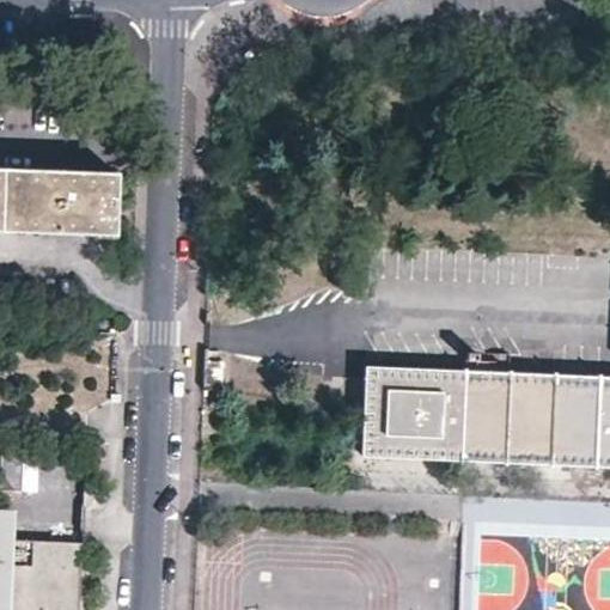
[(0,230),(110,236),(113,172),(84,171),(0,168),(0,230)]
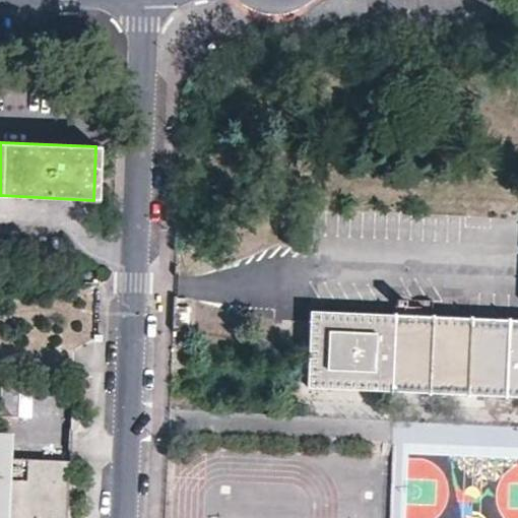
[(517,319),(401,314),(403,297),(394,297),(393,314),(310,310),(307,384),(517,392),(517,319)]
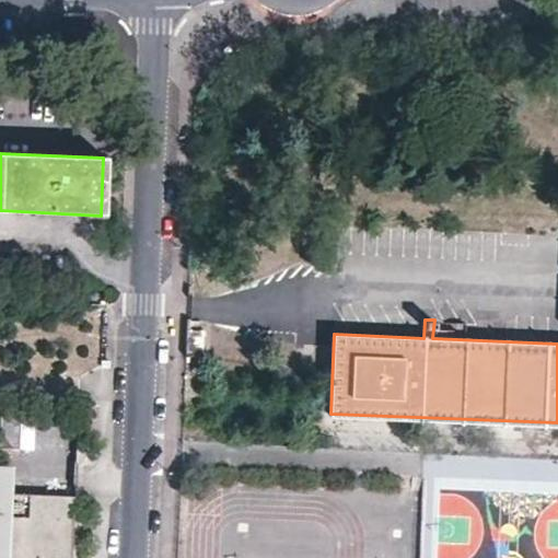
[(20,450),(21,417),(0,416),(0,449),(20,450)]
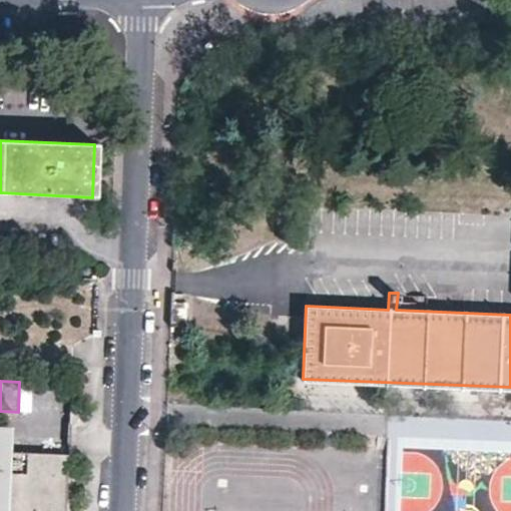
[(64,510),(67,454),(0,451),(0,510),(64,510)]
